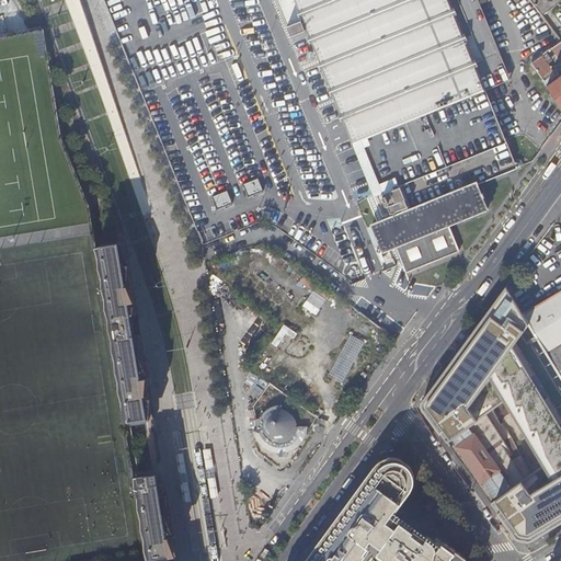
[(305,21),(296,0),(276,0),(288,27),(305,21)]
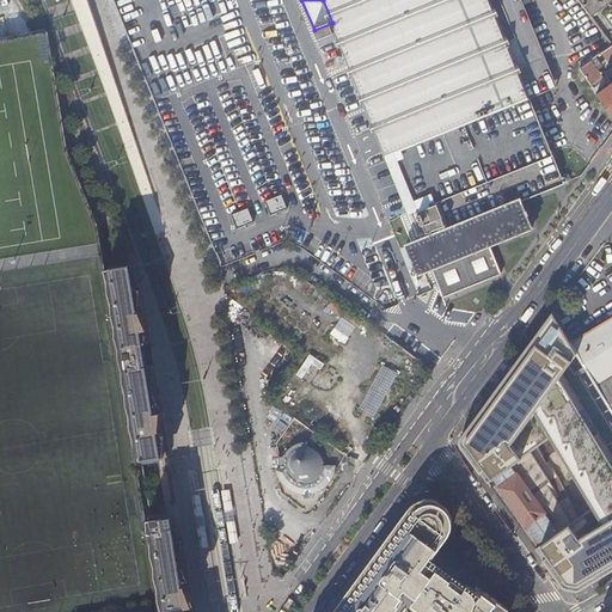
[(416,213),(426,236),(440,230),(441,232),(421,240),(434,270),(445,298),(502,275),(491,246),(533,230),(522,201),(564,184),(530,99),(557,87),(551,73),(521,0),(323,0),(332,23),(314,30),(318,41),(337,34),(410,213),(430,206),(432,207),(416,213)]
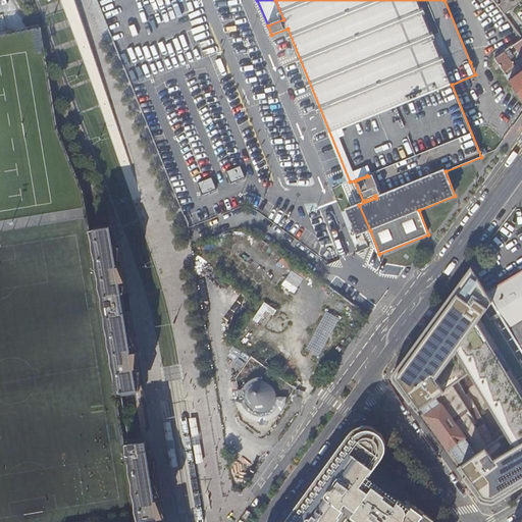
[(521,0),(493,0),(506,15),(521,2),(521,0)]
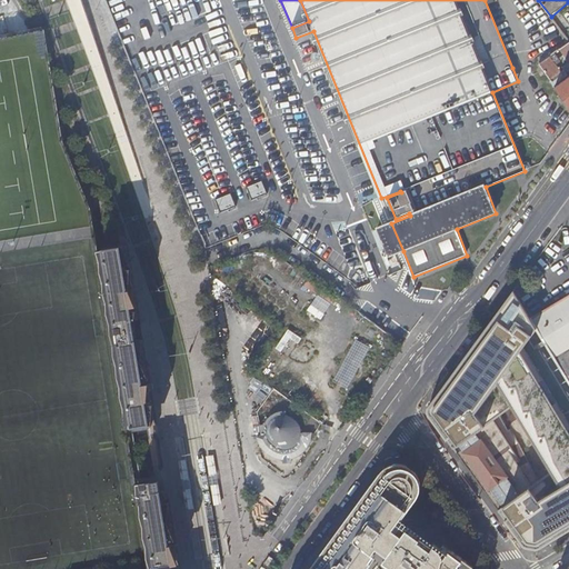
[(540,66),(568,106),(568,43),(560,50),(568,61),(568,77),(565,71),(561,75),(550,59),(540,66)]
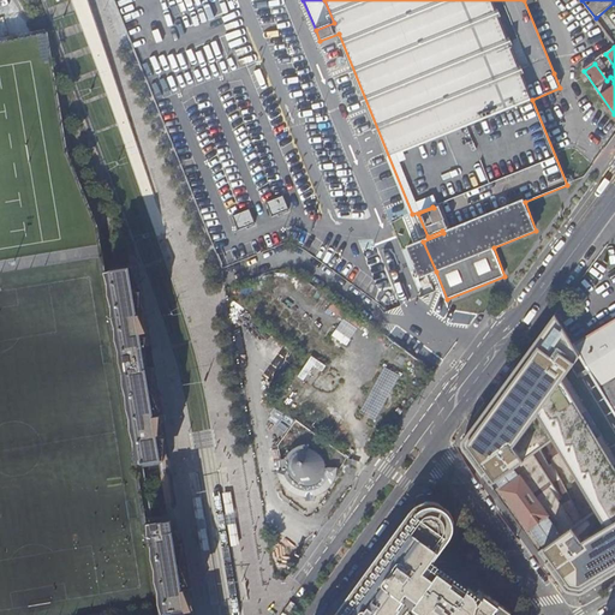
[(270,219),(288,213),(282,198),(266,204),(270,219)]
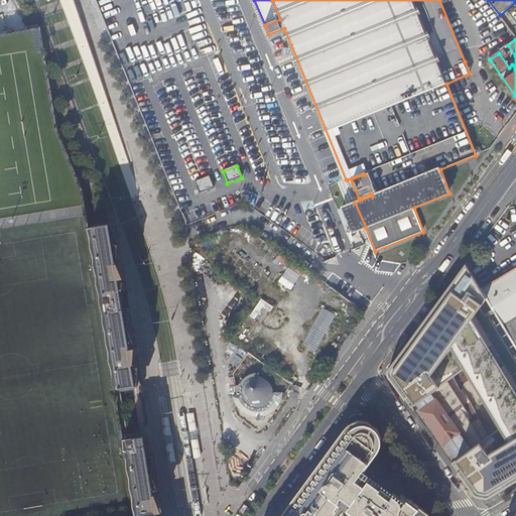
[(199,196),(213,189),(208,177),(194,182),(199,196)]
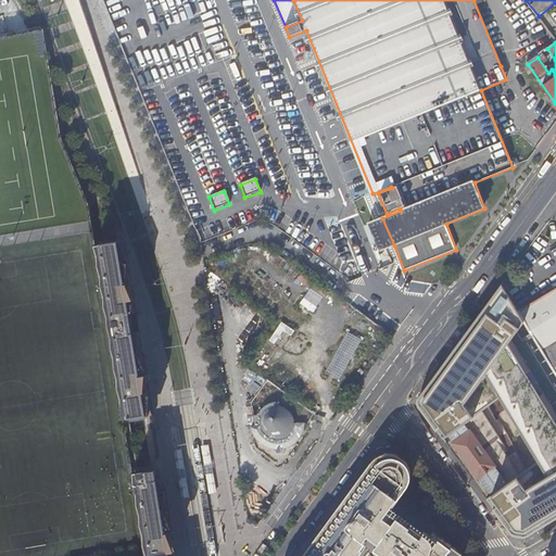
[(381,251),(394,245),(382,218),(370,224),(381,251)]
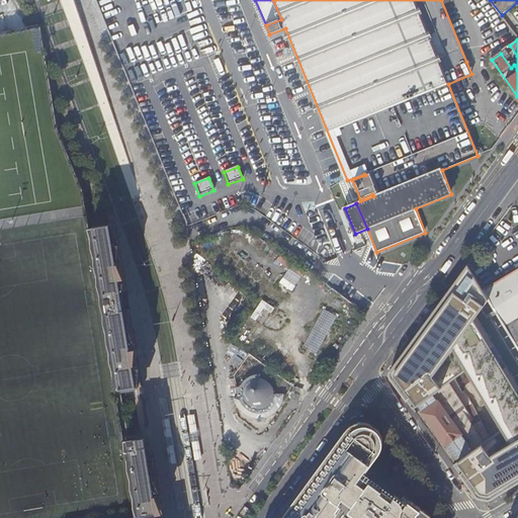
[(90,226),(116,386),(120,385),(138,382),(133,351),(132,343),(137,341),(132,305),(125,306),(122,287),(128,286),(119,260),(117,260),(117,257),(119,257),(117,219),(94,223),(94,225),(90,226)]
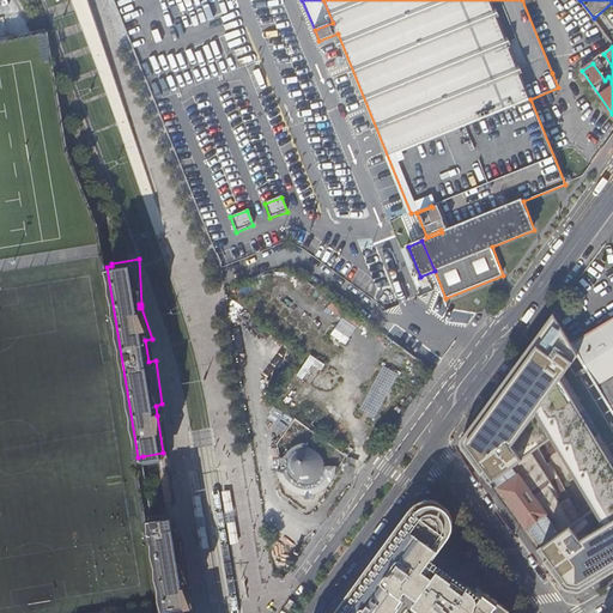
[(612,411),(572,344),(554,315),(544,331),(461,441),(565,589),(581,592),(612,572),(612,411)]
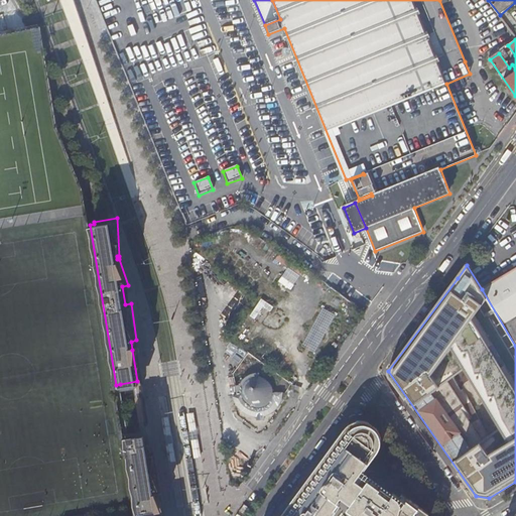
[(515,268),(482,289),(515,346),(515,268)]
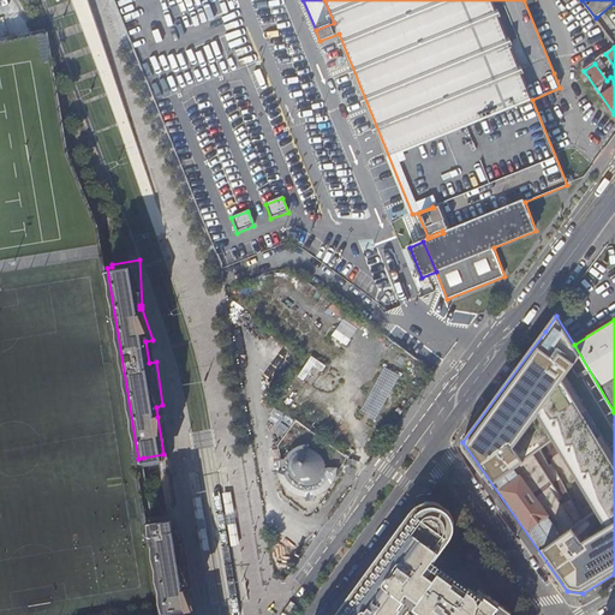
[(311,356),(300,376),(310,381),(316,371),(321,375),(327,365),(311,356)]
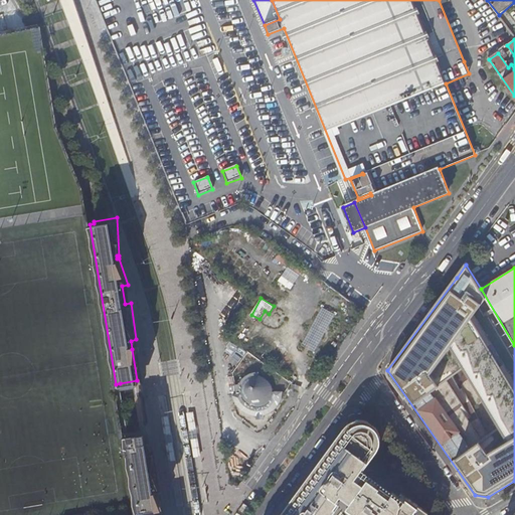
[(303,347),(317,353),(334,312),(320,307),(303,347)]
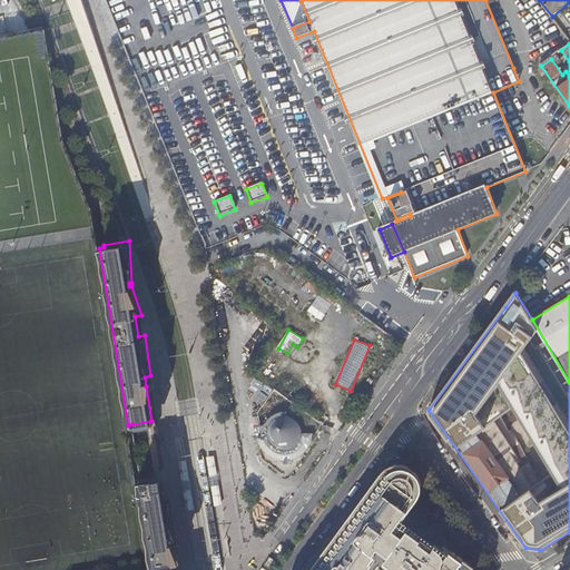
[(279,415),(273,419),(269,421),(267,426),(266,432),(266,439),(269,443),(274,448),(278,450),(284,451),(291,450),(296,446),(297,445),(301,440),(302,431),(300,424),(295,419),(288,415),(279,415)]
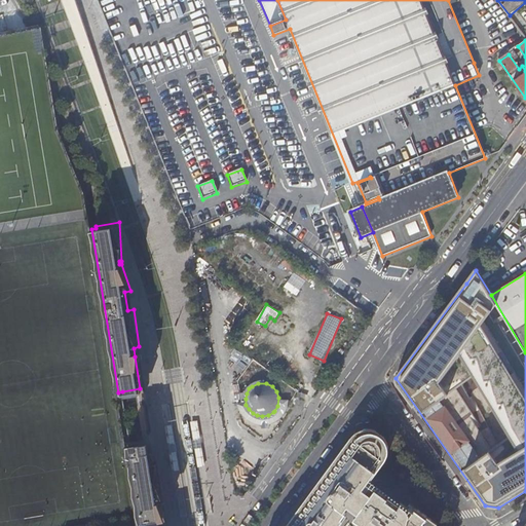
[(249,388),(252,386),(250,384),(245,390),(242,398),(246,399),(247,393),(249,388)]
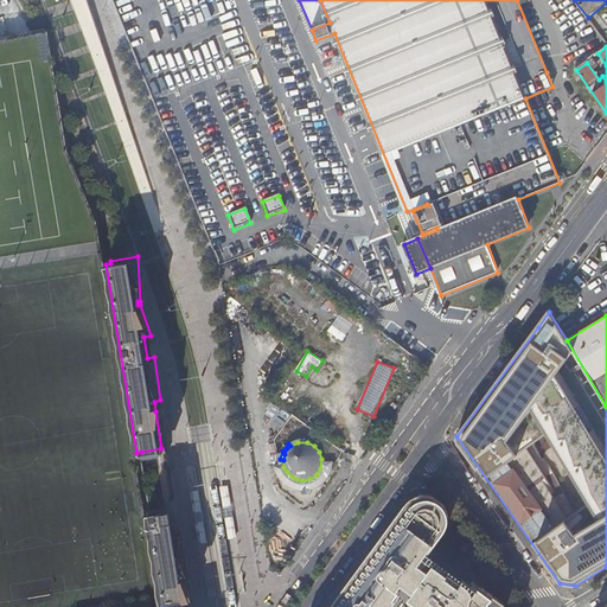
[(141,452),(136,453),(146,511),(151,510),(141,452)]
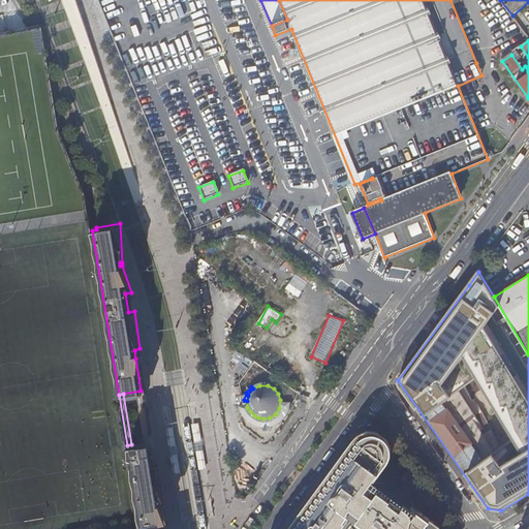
[(258,417),(254,415),(244,418),(247,423),(251,427),(256,429),(262,431),(267,431),(273,429),(277,427),(281,424),(284,421),(275,414),(270,417),(263,418),(258,417)]
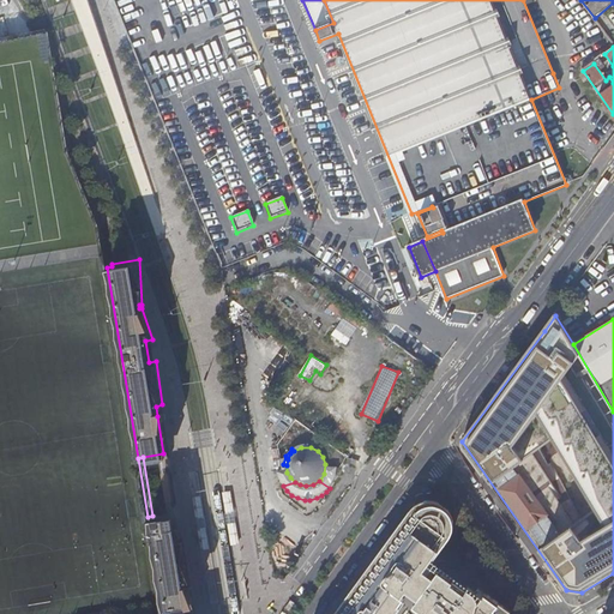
[(234,511),(230,491),(222,492),(226,513),(234,511)]
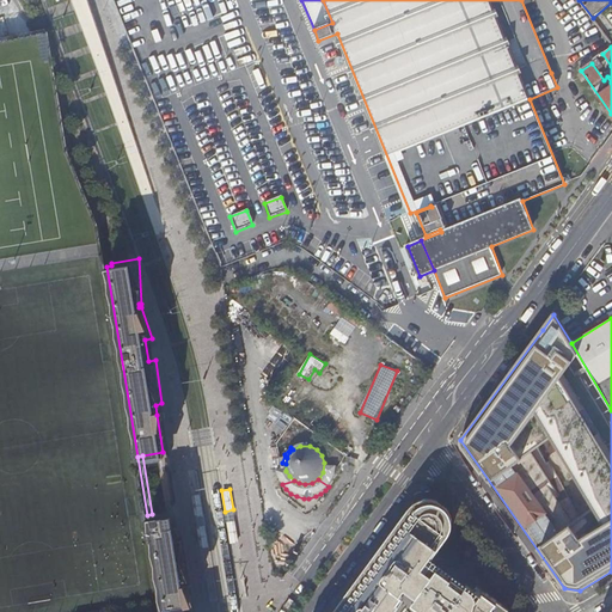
[(203,515),(200,494),(191,495),(195,516),(203,515)]
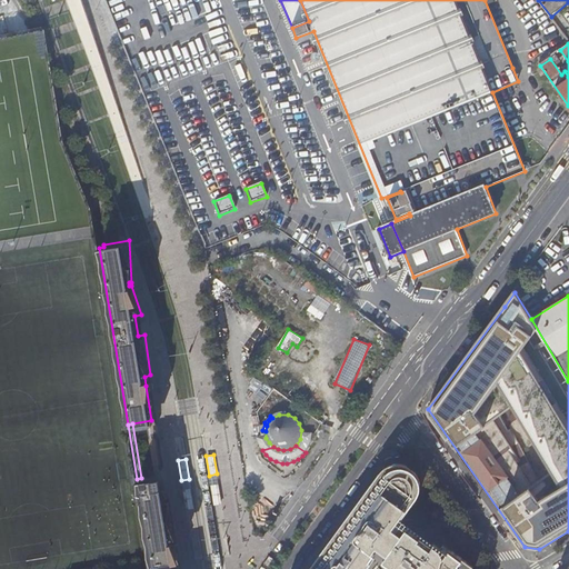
[(383,470),(311,568),(367,568),(377,557),(372,553),(377,548),(389,558),(386,563),(392,568),(473,568),(475,567),(445,545),(441,549),(436,545),(432,548),(398,523),(417,498),(418,499),(420,493),(421,489),(421,480),(419,477),(418,478),(412,470),(413,470),(412,468),(408,466),(403,463),(399,463),(395,465),(390,466),(383,470)]
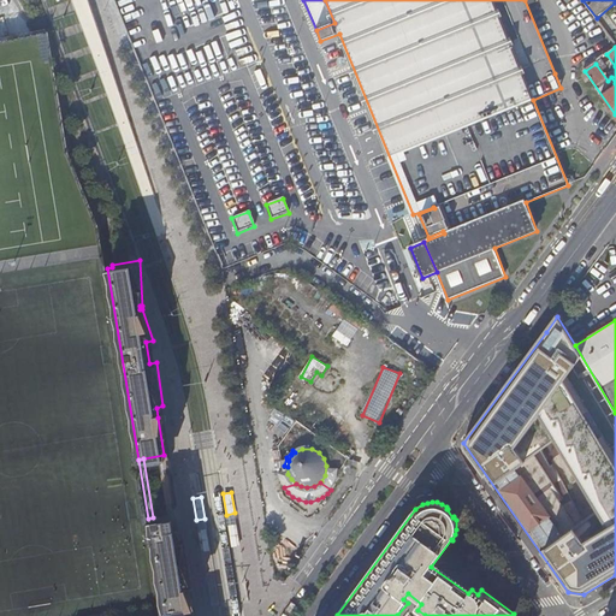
[(148,519),(164,612),(191,609),(193,584),(185,585),(184,582),(191,580),(185,539),(178,540),(177,537),(173,514),(153,517),(148,519)]
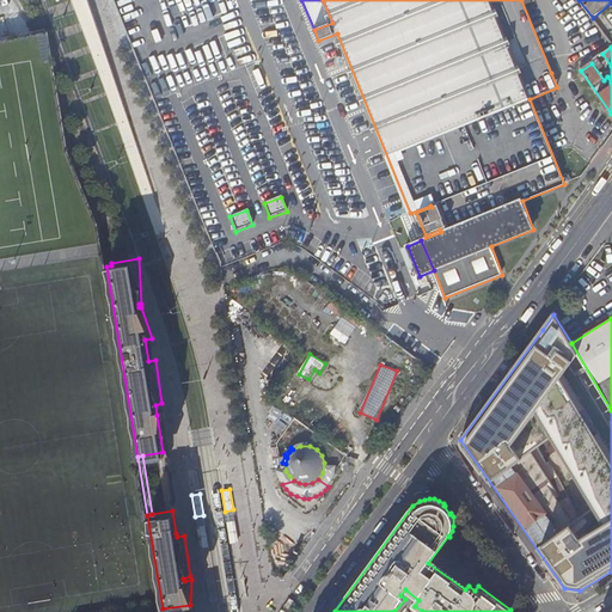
[(172,510),(176,533),(183,532),(175,510),(172,510)]
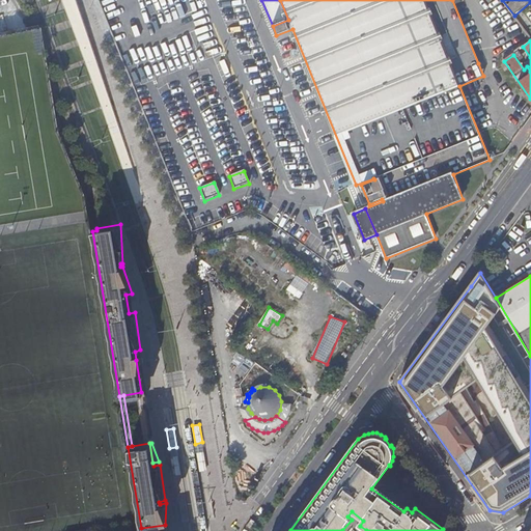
[(207,470),(204,451),(196,452),(199,471),(207,470)]
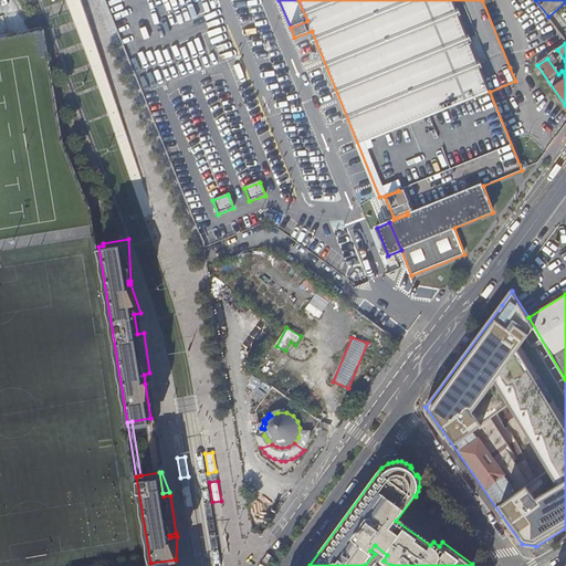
[(189,485),(181,486),(185,506),(194,505),(189,485)]
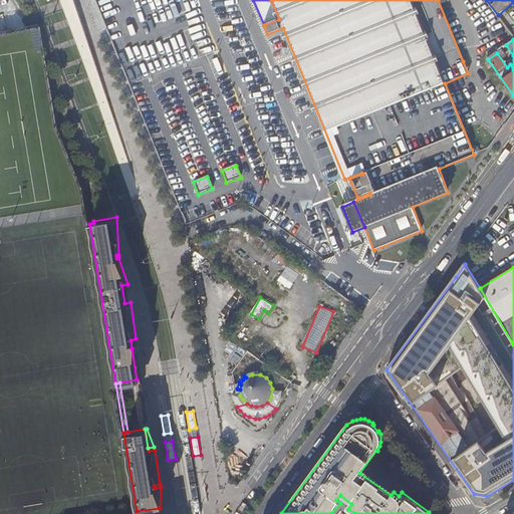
[(395,471),(402,463),(398,458),(391,466),(395,471)]
